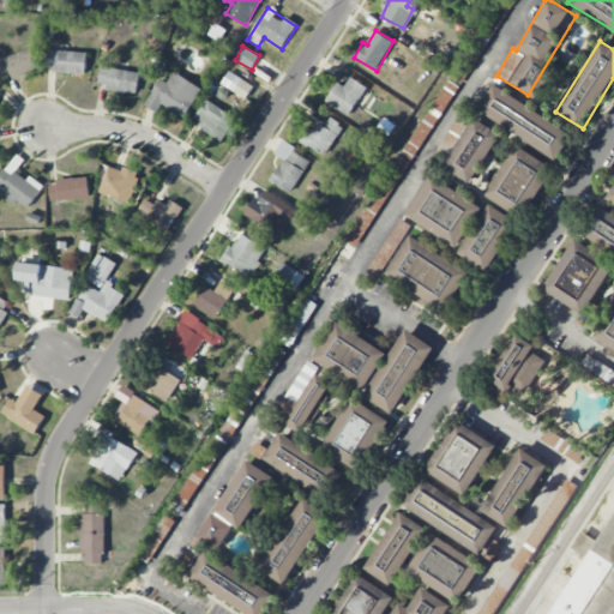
[(0,59),(0,64),(6,82),(40,70),(31,48),(0,59)]
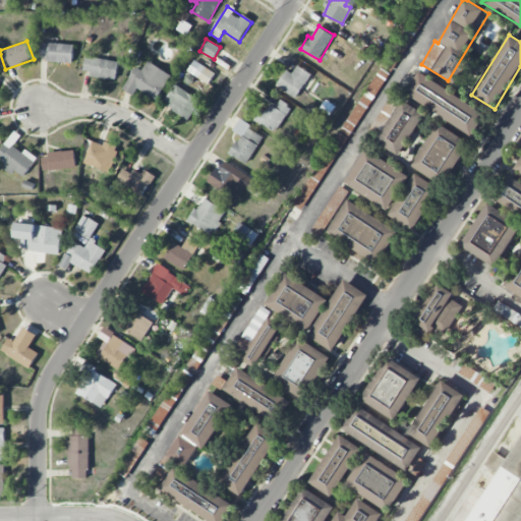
[(40,60),(73,62),(73,44),(41,43),(40,60)]
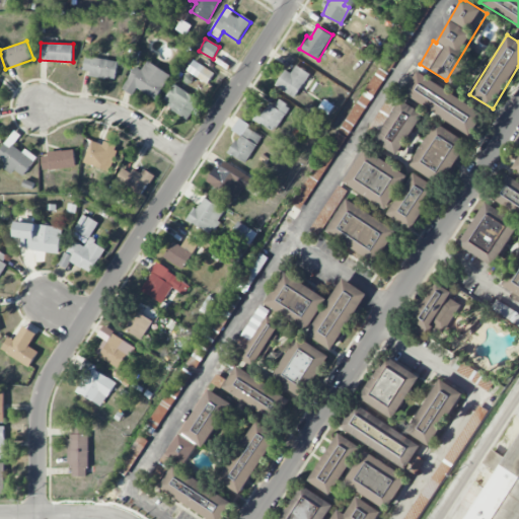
[(117,78),(118,61),(85,57),(83,74),(117,78)]
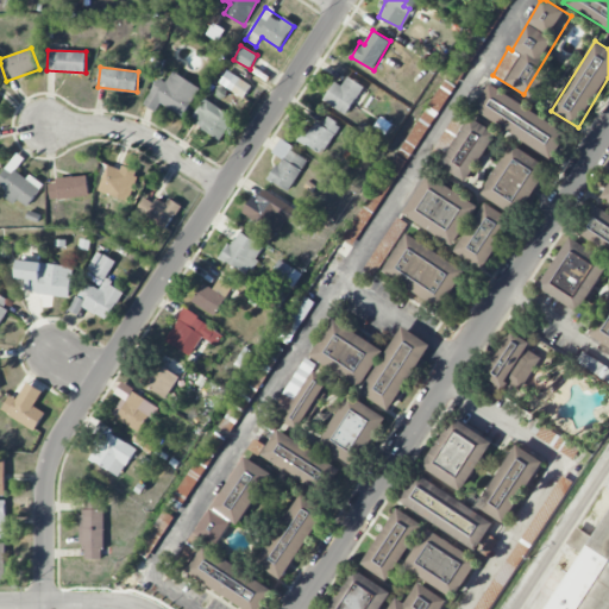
[(220,83),(243,99),(251,86),(227,70),(220,83)]
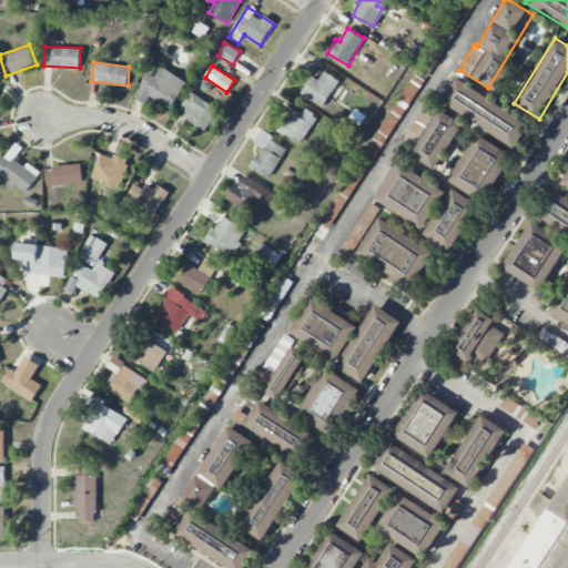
[(149,73),(134,98),(145,104),(150,97),(171,109),(188,81),(161,67),(155,77),(149,73)]
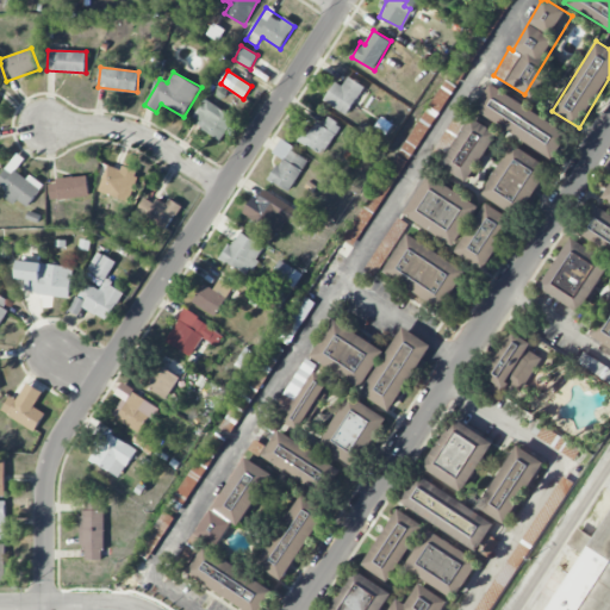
[(343,86),(335,81),(324,103),(348,116),(363,85),(348,78),(343,86)]
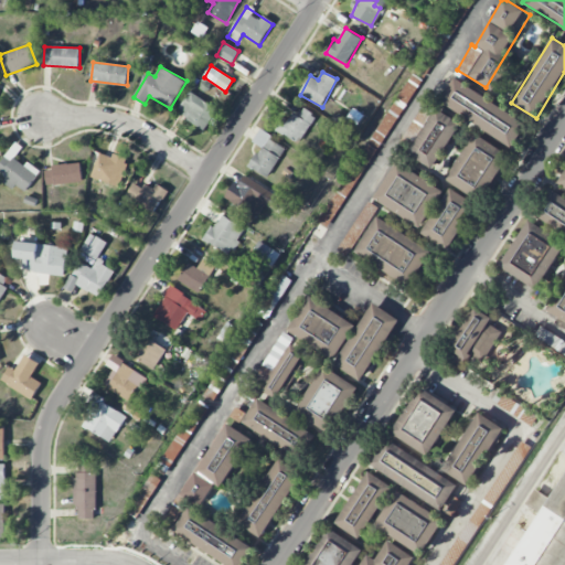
[(320,224),(330,230),(418,80),(408,74),(320,224)]
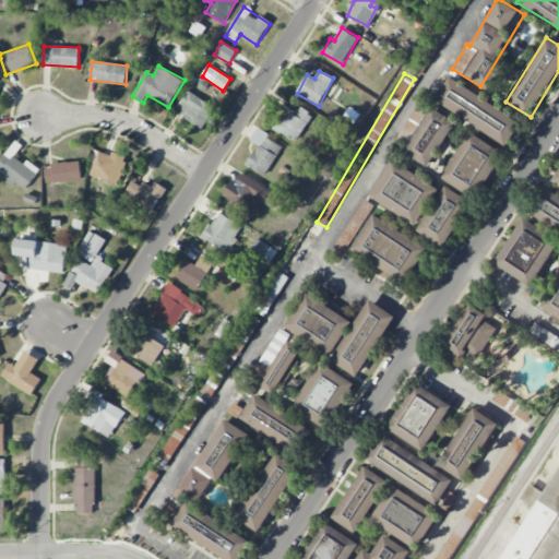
[(506,146),(522,121),(451,76),(435,100),(506,146)]
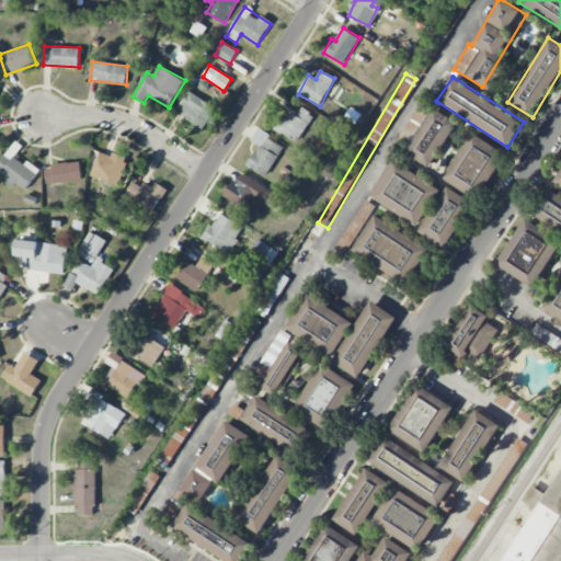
[(203,128),(216,109),(189,91),(175,111),(203,128)]
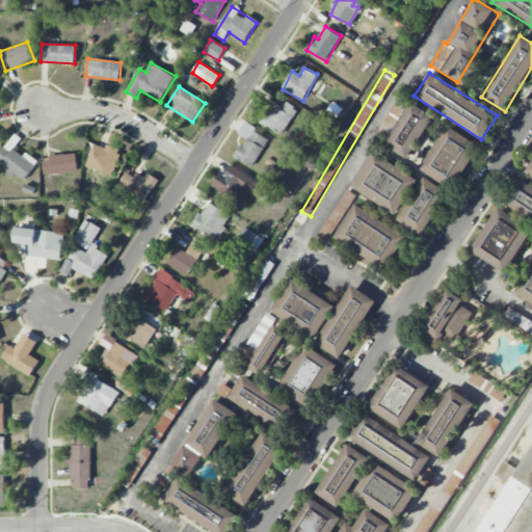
[(266,110),(259,122),(282,135),(297,109),(286,102),(282,109),(276,106),(272,113),(266,110)]
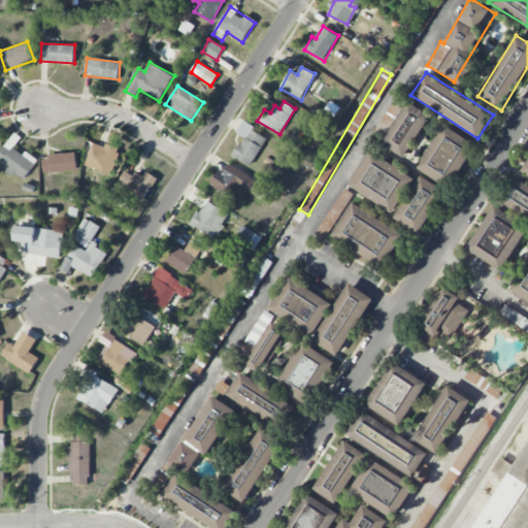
[(405,158),(432,116),(408,101),(382,143),(405,158)]
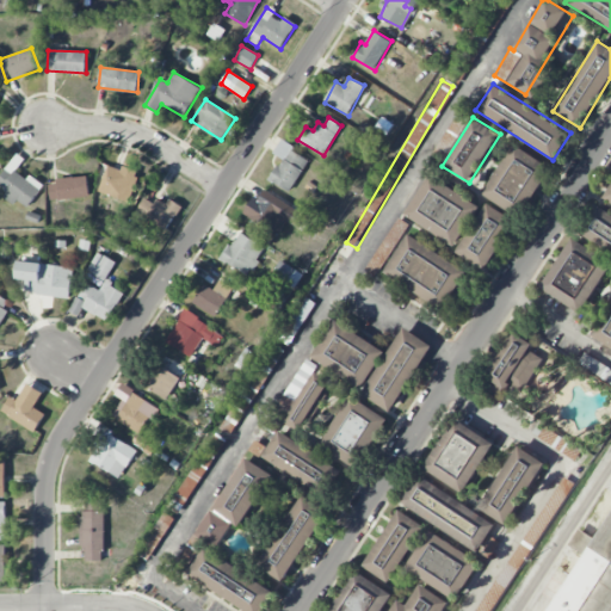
[(289,192),(309,161),(291,150),(294,147),(282,139),(273,153),(282,159),(269,179),(289,192)]
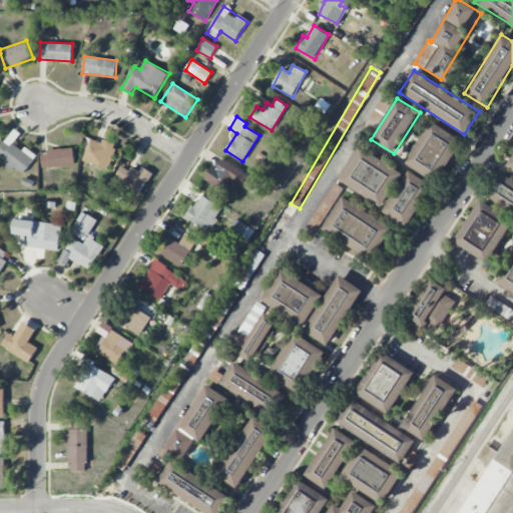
[(437,182),(463,140),(432,120),(405,163),(437,182)]
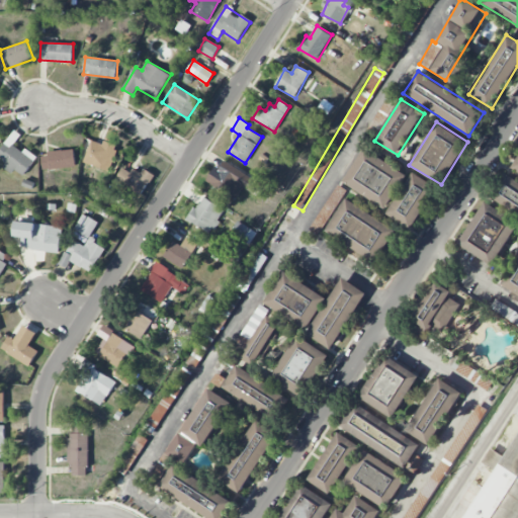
[(23,176),(37,157),(25,148),(22,152),(12,144),(16,138),(12,135),(0,151),(0,160),(13,170),(14,169),(23,176)]
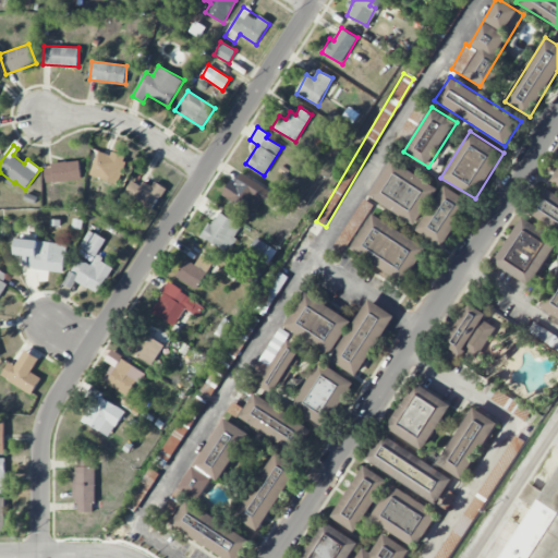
[(118,184),(128,157),(112,152),(110,156),(99,152),(91,174),(118,184)]
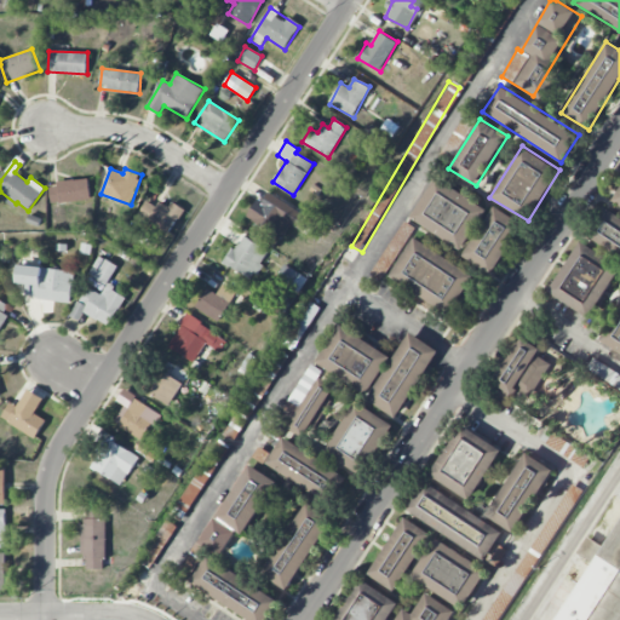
[(488,208),(436,177),(411,218),(463,250),(488,208)]
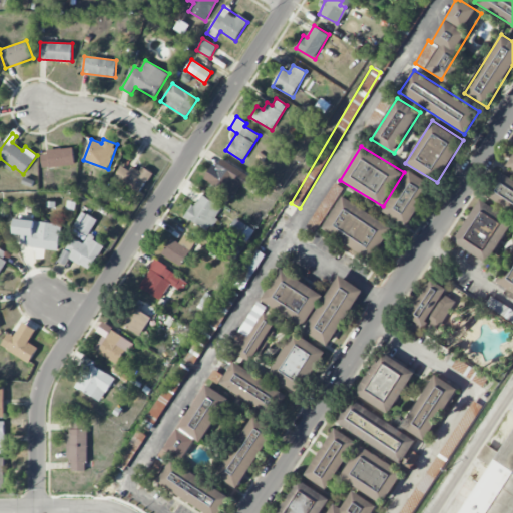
[(45,168),(75,165),(73,147),(43,150),(45,168)]
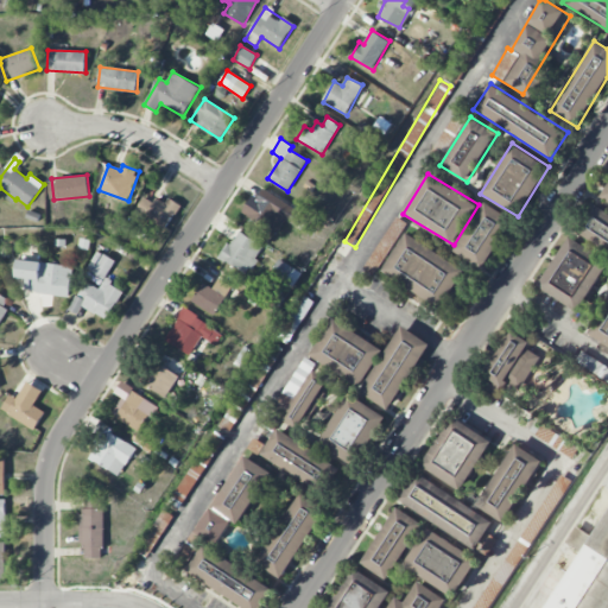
[(246,216),(267,229),(284,206),(263,191),(246,216)]
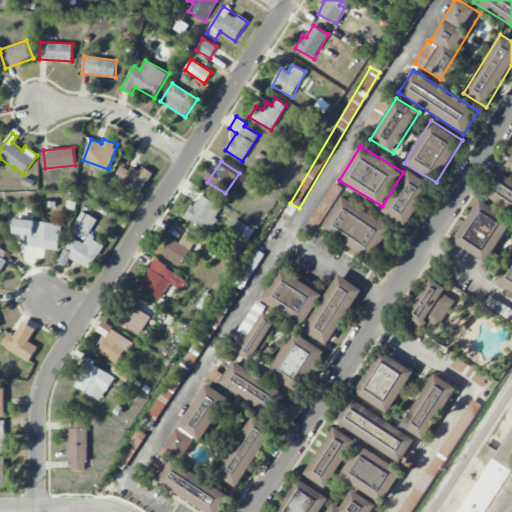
[(130,188),(139,193),(152,172),(142,166),(139,171),(132,166),(129,171),(122,166),(109,187),(125,197),(130,188)]
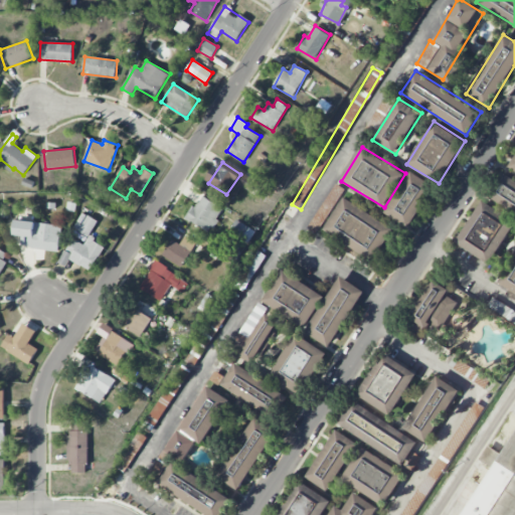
[(436,186),(410,171),(384,213),(409,229),(436,186)]
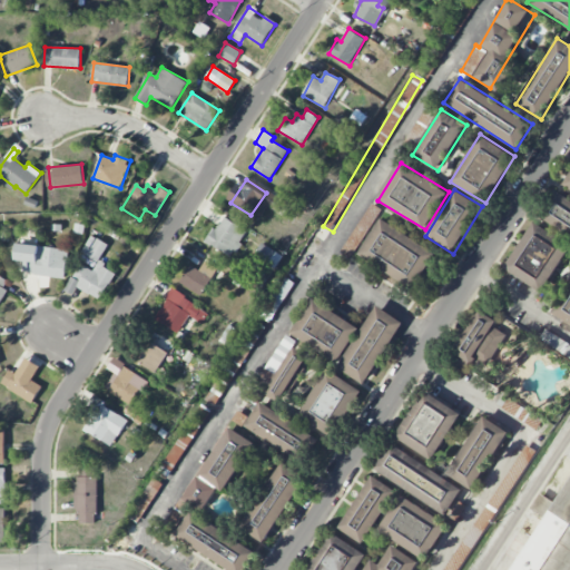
[(569,236),(569,198),(554,189),(538,217),(569,236)]
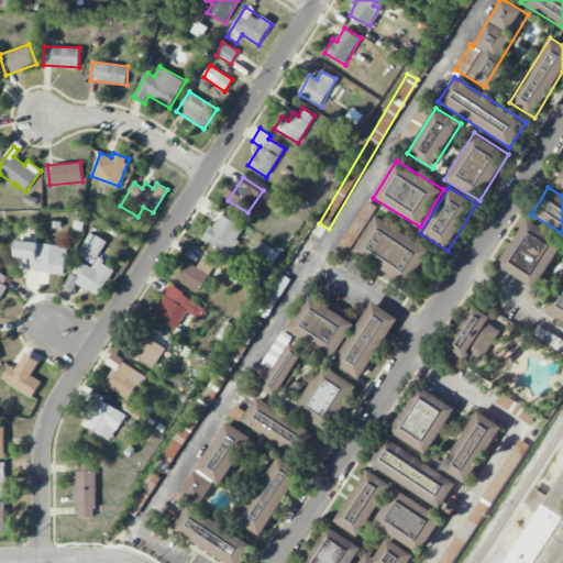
[(229,254),(245,229),(220,213),(203,239),(229,254)]
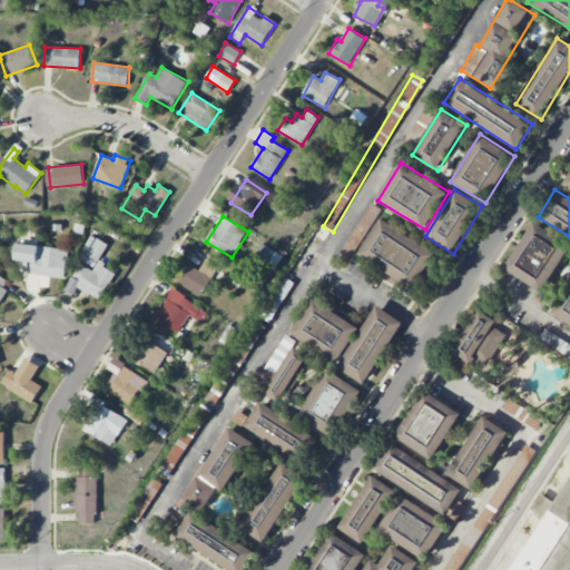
[(414,290),(438,252),(381,218),(359,256),(414,290)]
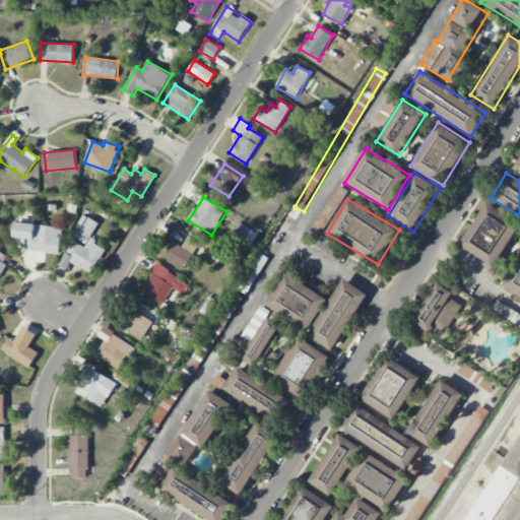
[(496,267),(519,226),(519,220),(486,201),(459,246),(496,267)]
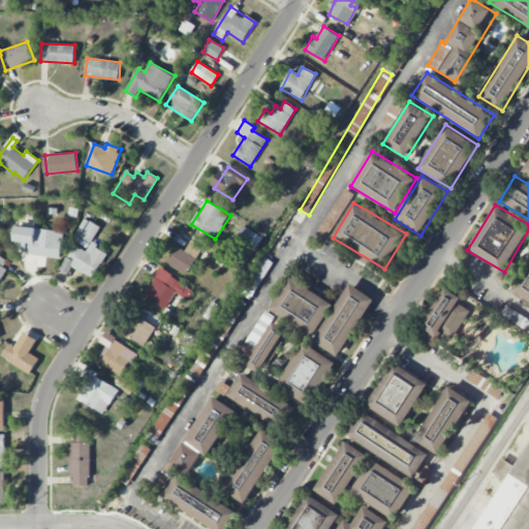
[(94,278),(107,252),(91,244),(100,226),(84,218),(71,242),(74,244),(61,270),(68,273),(71,267),(94,278)]
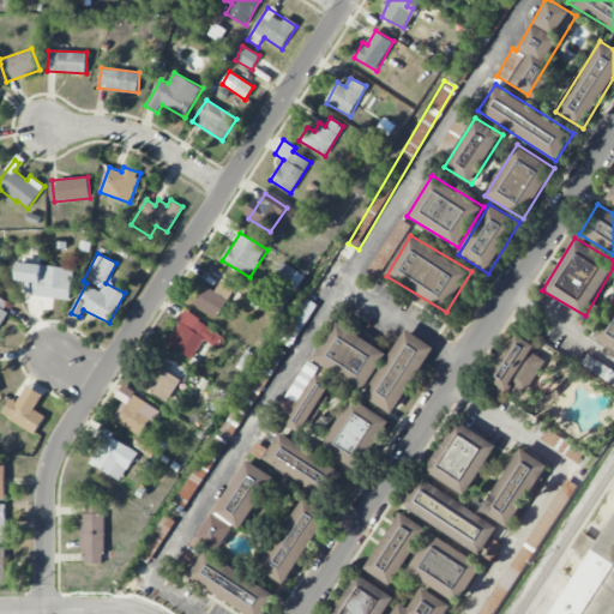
[(274,276),(296,290),(306,276),(282,262),(274,276)]
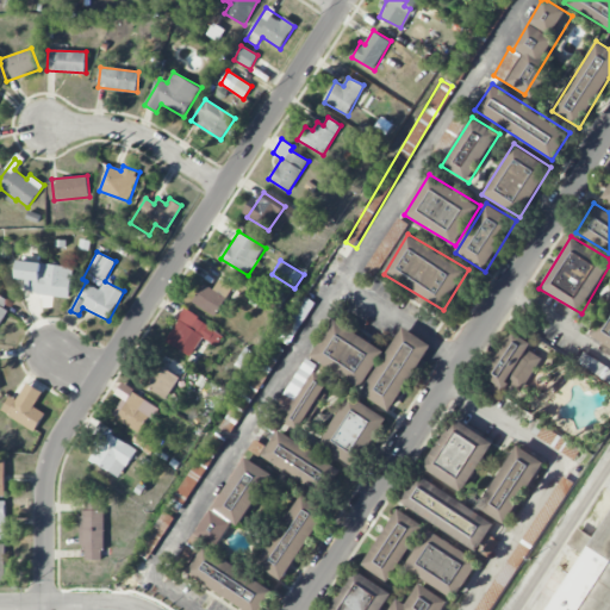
[(69,298),(73,267),(18,261),(16,278),(27,280),(26,293),(69,298)]
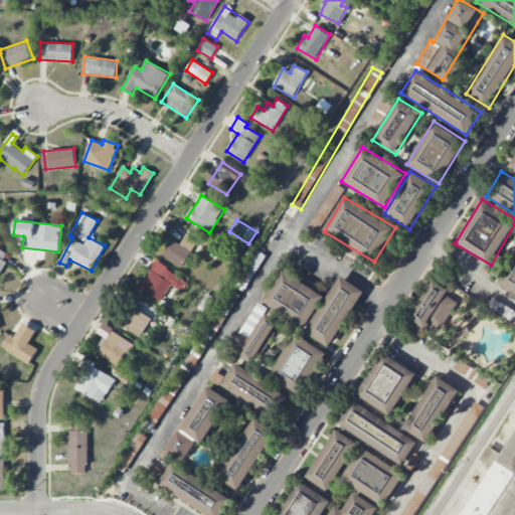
[(183,267),(196,241),(185,236),(181,244),(171,239),(162,256),(183,267)]
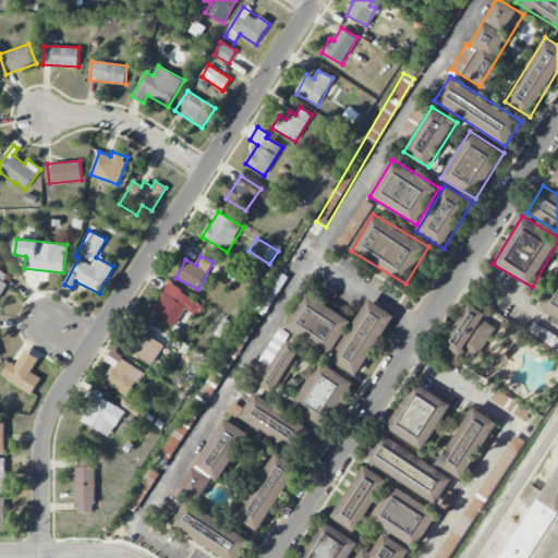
[(0,293),(10,277),(0,269),(0,293)]
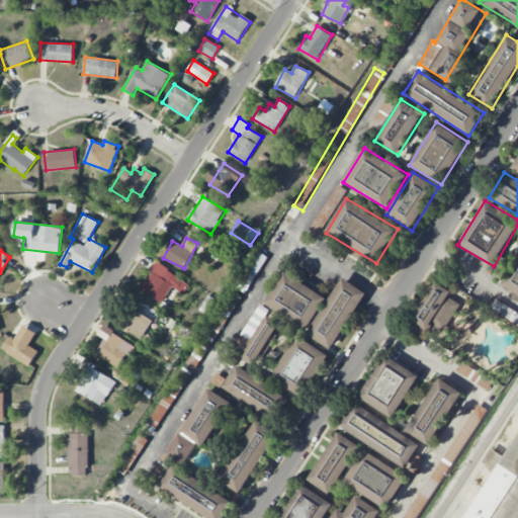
[(244,292),(268,258),(259,252),(235,286),(244,292)]
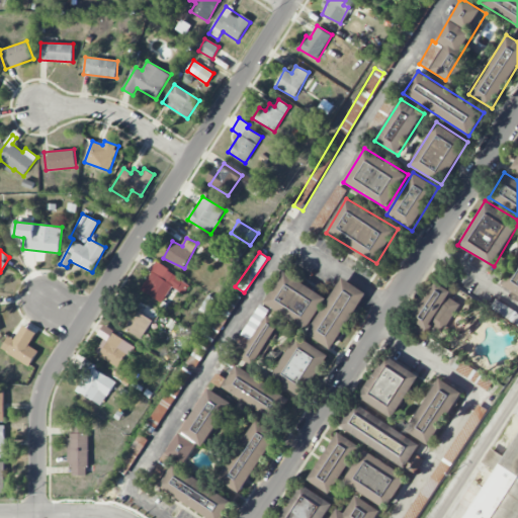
[(517,293),(517,258),(502,285),(517,293)]
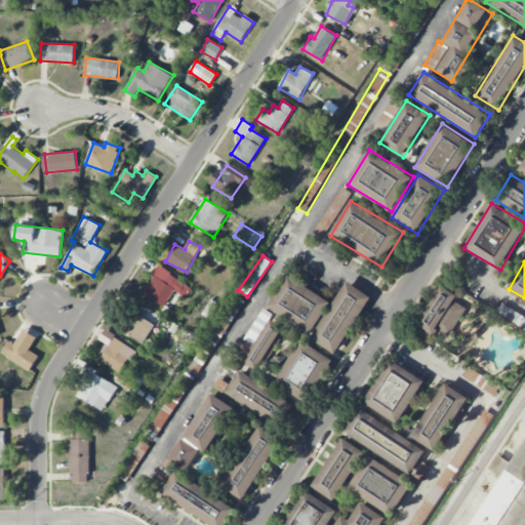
[(173,291),(188,298),(194,286),(157,268),(143,295),(165,307),(173,291)]
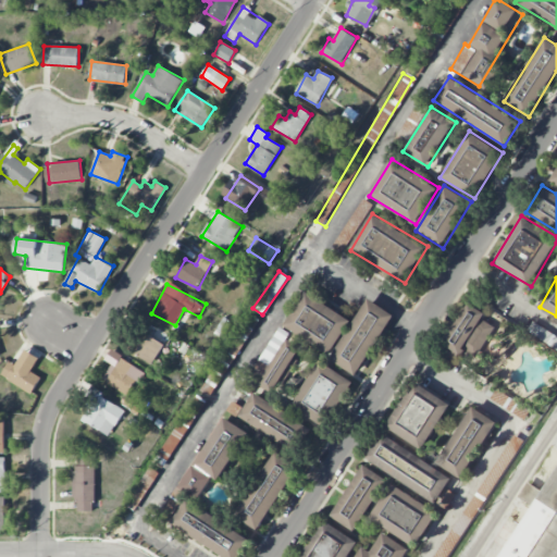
[(357,376),(395,316),(369,298),(355,321),(306,291),(283,326),(330,355),(327,358),(357,376)]
